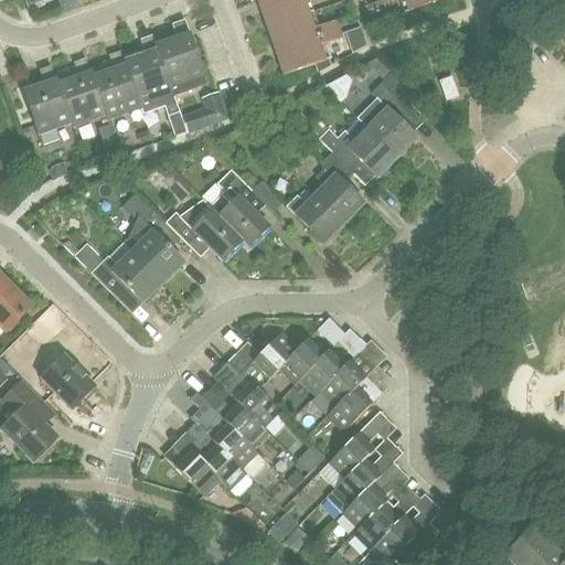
[(50,0),(27,0),(27,1),(24,1),(28,10),(30,11),(31,11),(44,7),(45,3),(45,2),(50,0)]
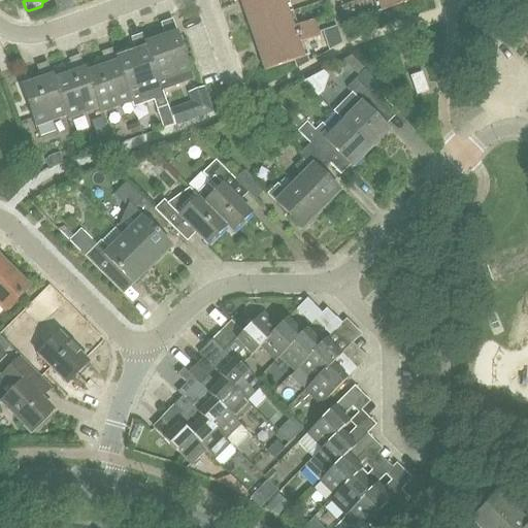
[(292,12),(287,0),(256,0),(241,5),(249,27),(292,12)]
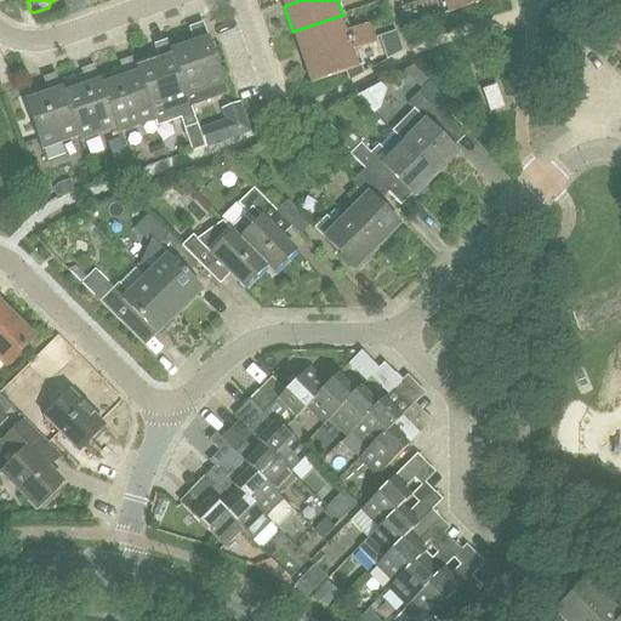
[(491,0),(415,0),(417,6),(436,0),(437,0),(444,17),(491,0)]
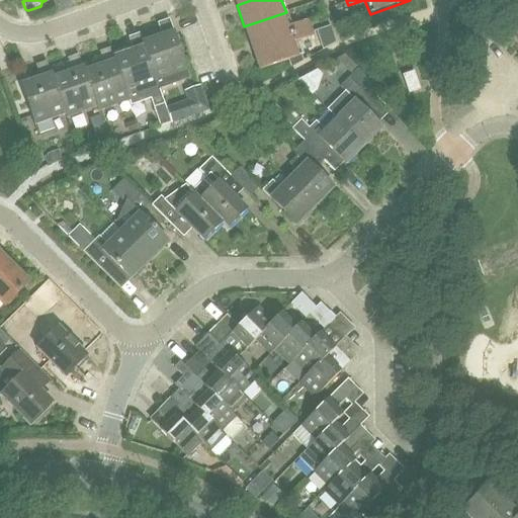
[(290,25),(286,12),(244,26),(252,49),(310,28),(308,20),(290,25)]
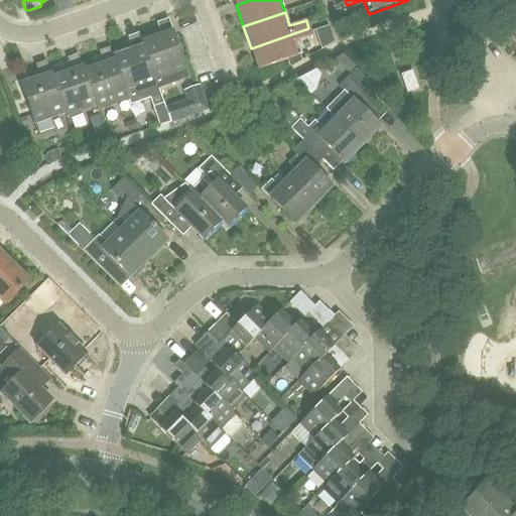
[(410,29),(408,23),(397,27),(400,38),(412,34),(410,29)]
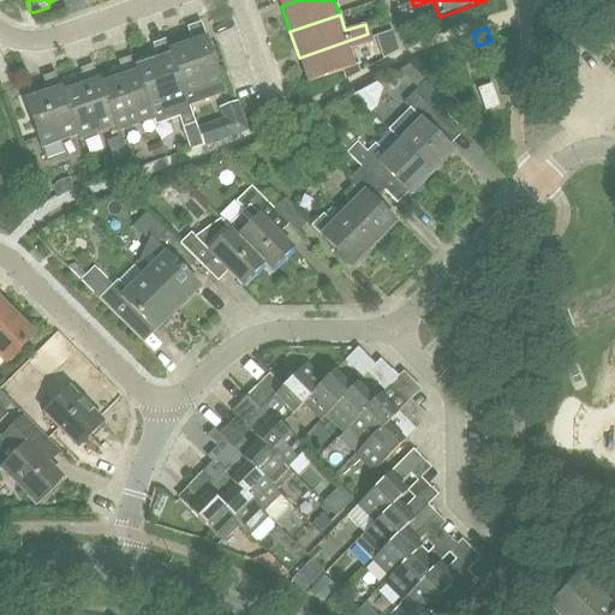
[(358,66),(352,49),(371,43),(368,34),(299,58),(308,84),(358,66)]
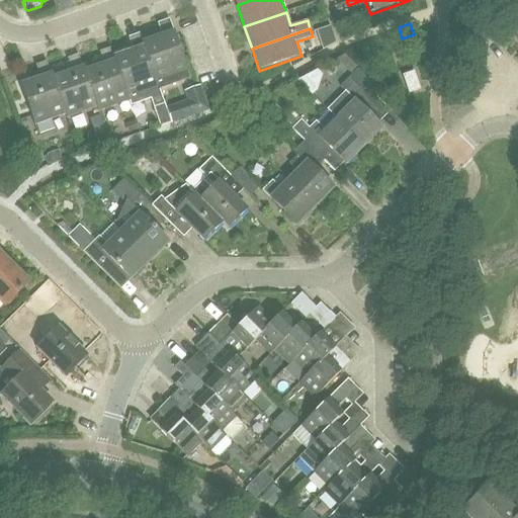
[(189,80),(173,33),(142,45),(143,49),(144,48),(156,82),(157,82),(158,87),(159,88),(188,79),(188,80),(189,80)]
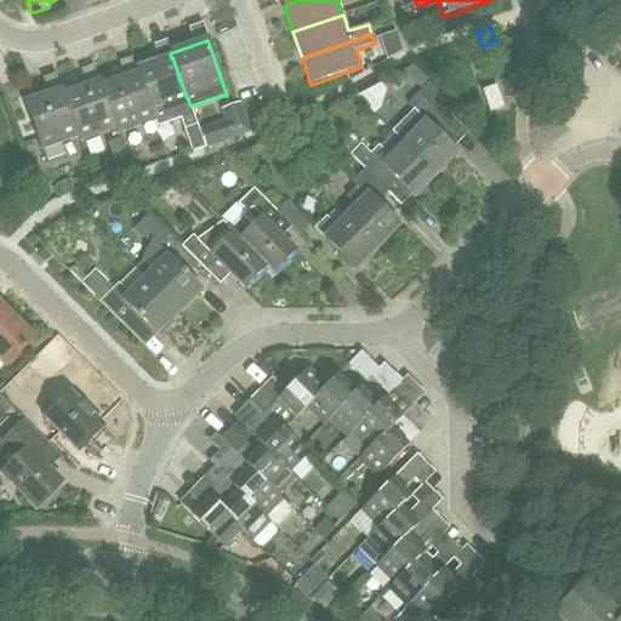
[(187,98),(172,57),(171,58),(135,70),(137,74),(138,74),(152,115),(153,115),(155,121),(154,121),(157,129),(180,120),(180,119),(193,114),(189,107),(191,106),(189,104),(188,98),(187,98)]
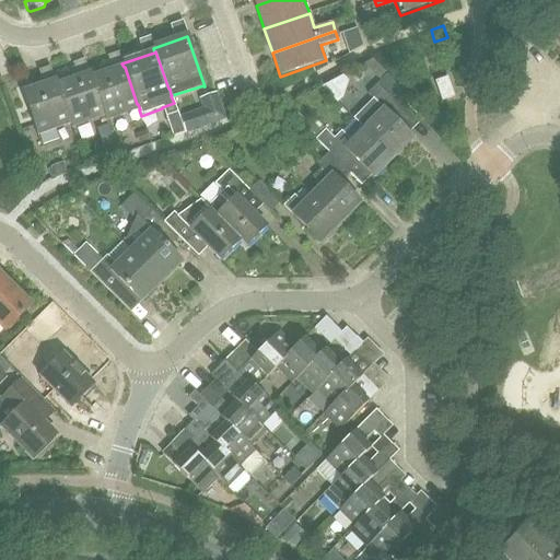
[(137,104),(125,67),(124,67),(92,78),(104,116),(105,121),(107,120),(106,119),(138,108),(138,111),(139,109),(140,109),(138,104),(137,104)]
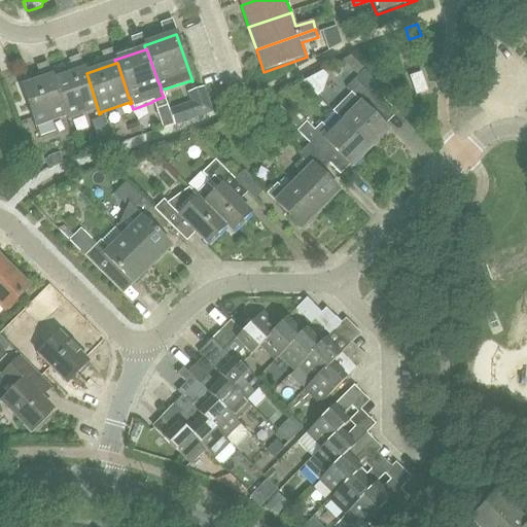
[(98,109),(86,73),(85,70),(55,80),(54,80),(66,115),(65,115),(67,120),(68,120),(68,119),(98,109)]
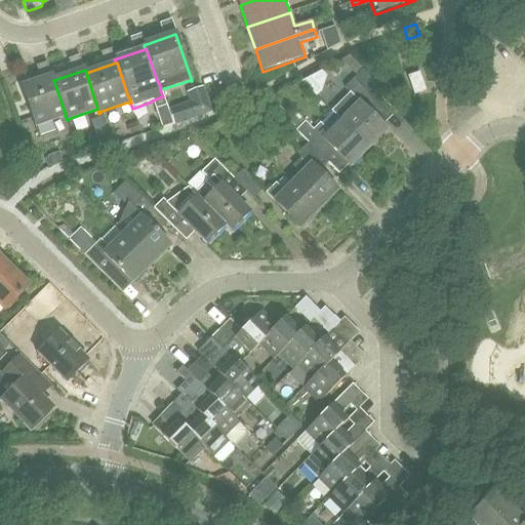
[(376,86),(362,71),(344,88),(348,93),(345,97),(330,112),(339,121),(367,149),(387,130),(368,112),(381,98),(372,90),(376,86)]
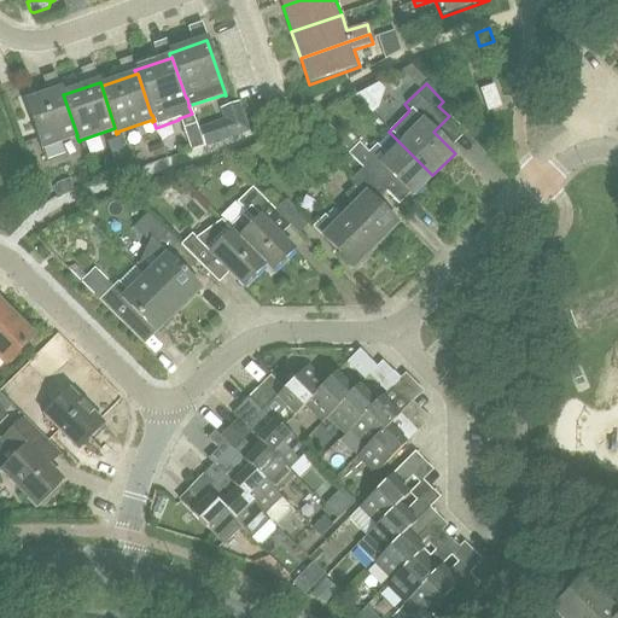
[(493,86),(479,91),(487,112),(501,108),(493,86)]
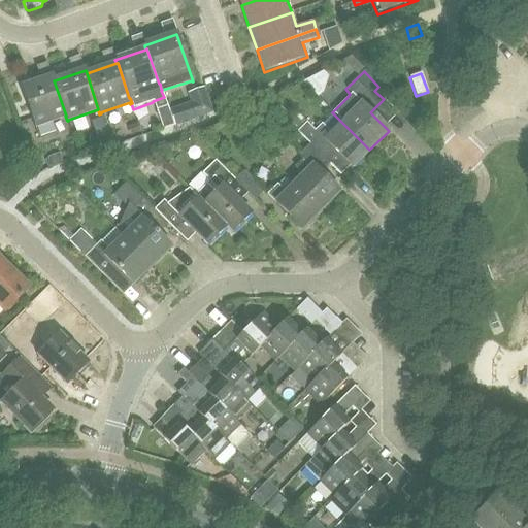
[(66,116),(54,80),(55,80),(54,76),(21,88),(34,127),(35,127),(35,126),(65,116),(66,116)]
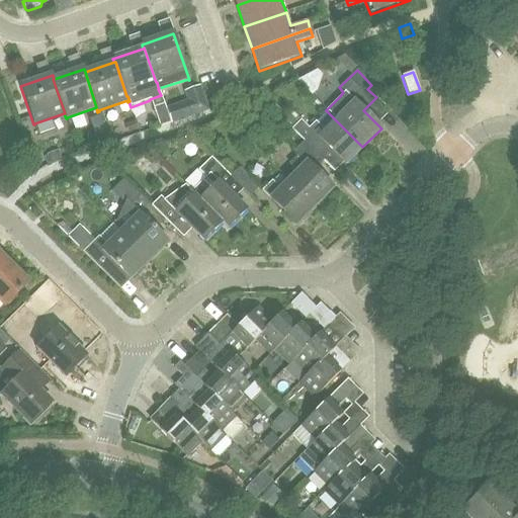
[(189,116),(184,103),(166,109),(170,123),(189,116)]
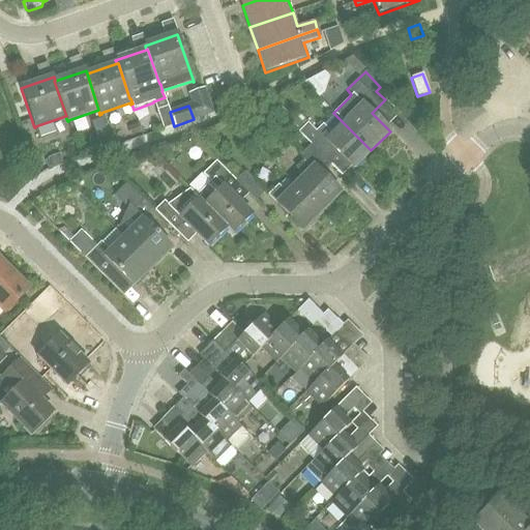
[(164,130),(174,126),(168,108),(157,112),(164,130)]
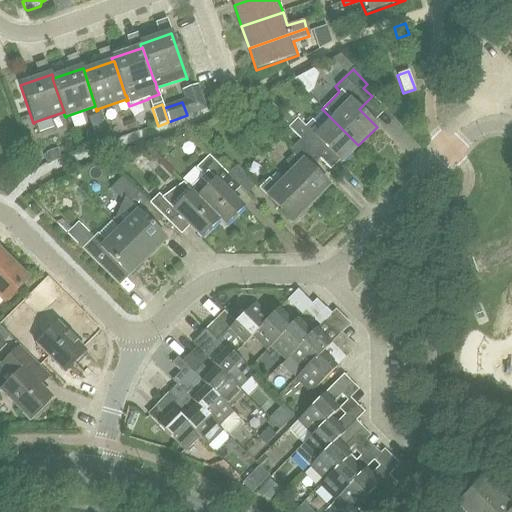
[(340,164),(358,145),(331,118),(320,129),(311,120),(304,127),(296,119),(288,128),(300,140),(314,154),(322,146),(340,164)]
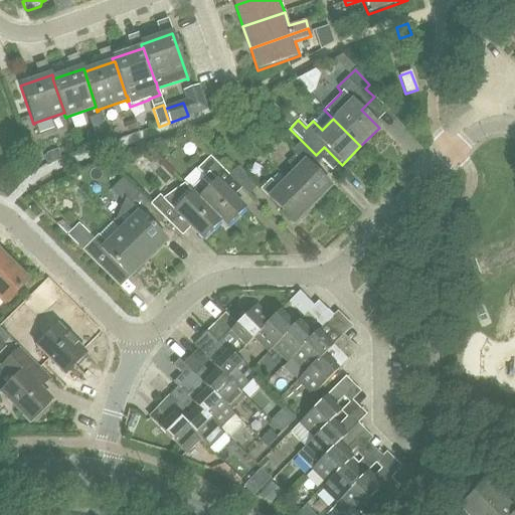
[(138,129),(135,121),(125,124),(128,132),(138,129)]
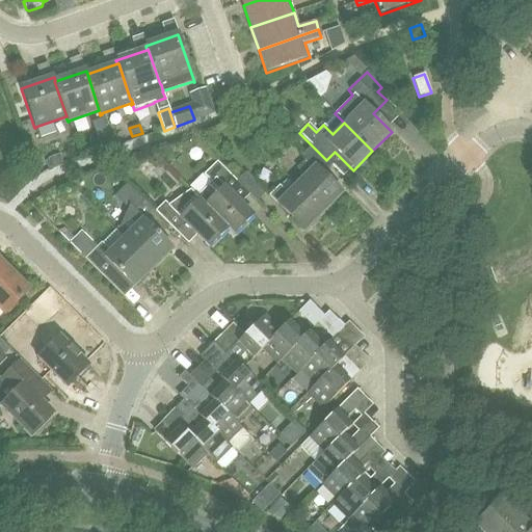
[(112,148),(107,133),(97,137),(101,152),(112,148)]
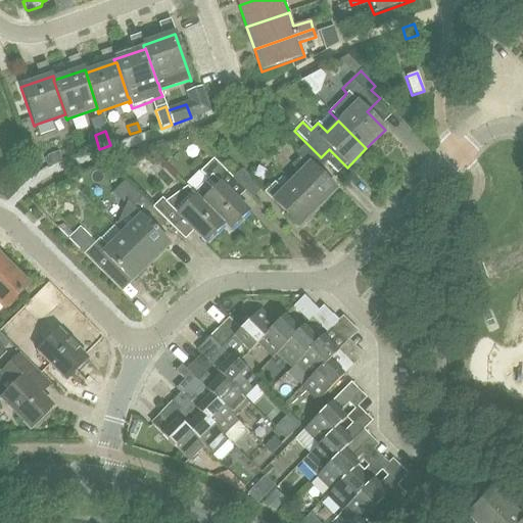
[(336,190),(318,172),(326,162),(321,157),(306,143),(297,152),(301,156),(291,165),(299,174),(291,182),(318,208),(336,190)]
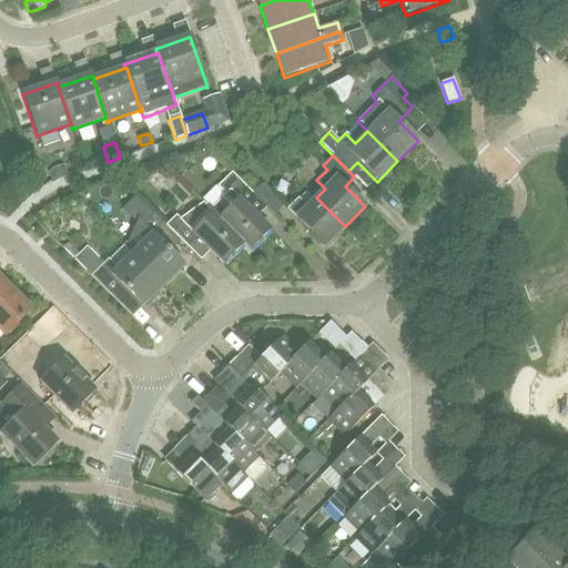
[(67,178),(62,166),(51,170),(52,171),(48,172),(51,180),(54,179),(56,181),(59,180),(67,178)]
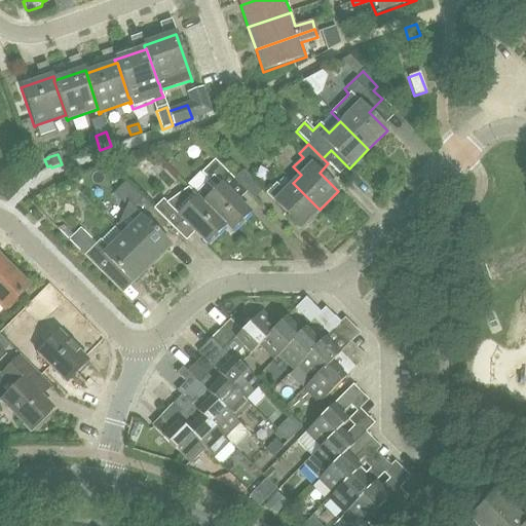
[(232,196),(240,187),(241,187),(234,180),(214,160),(200,173),(209,181),(194,194),(203,202),(202,203),(225,226),(224,227),(230,232),(250,213),(232,196)]
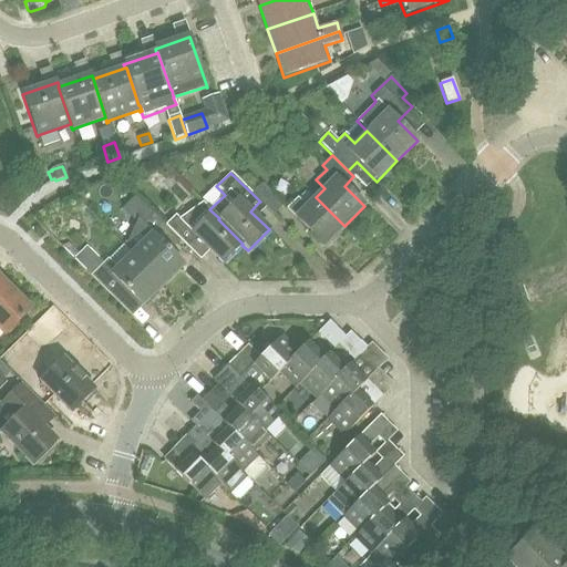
[(263,184),(253,194),(260,202),(259,202),(272,216),(284,205),(263,184)]
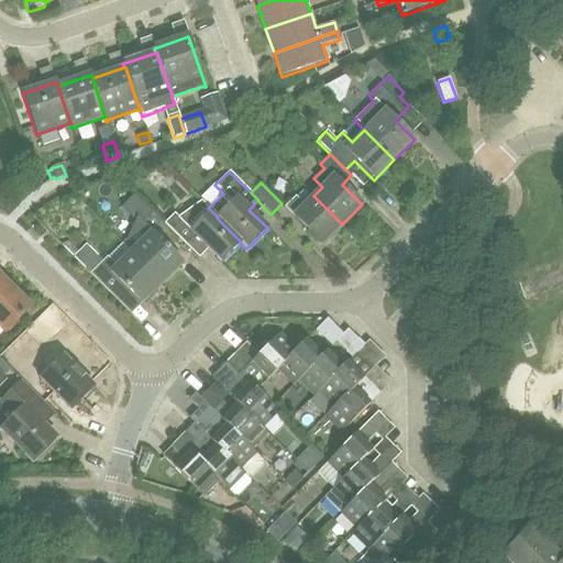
[(342,224),(313,196),(304,206),(295,197),(285,208),(321,245),(342,224)]
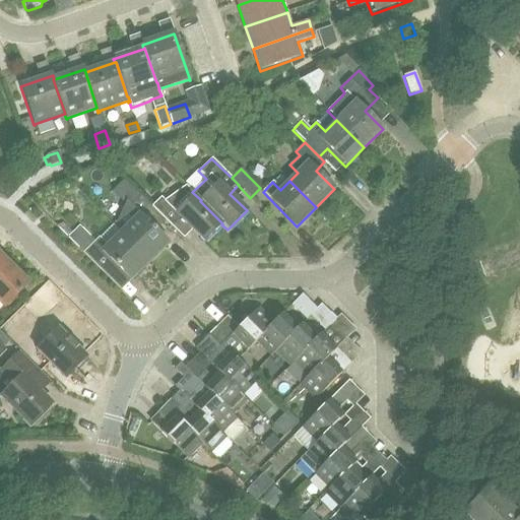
[(186,186),(164,203),(159,198),(151,207),(160,216),(171,226),(180,218),(204,243),(221,224),(222,223),(200,201),(201,200),(192,192),(186,186)]
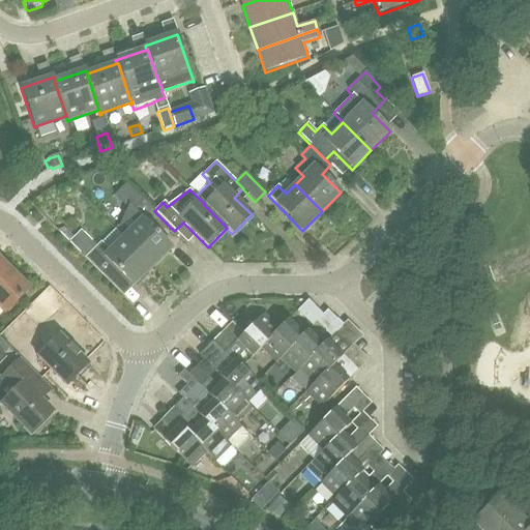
[(171,247),(153,231),(164,221),(154,211),(143,200),(133,210),(127,208),(119,228),(115,231),(122,238),(152,267),(171,247)]
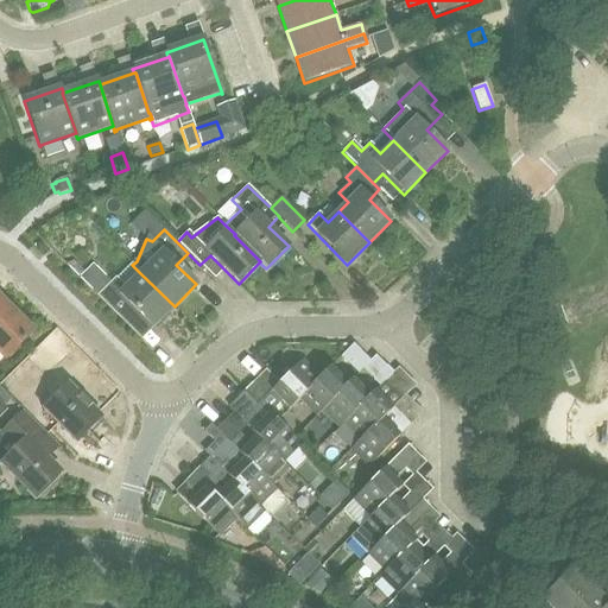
[(175,306),(140,273),(126,289),(115,278),(112,283),(93,265),(78,279),(120,321),(132,309),(152,329),(175,306)]
